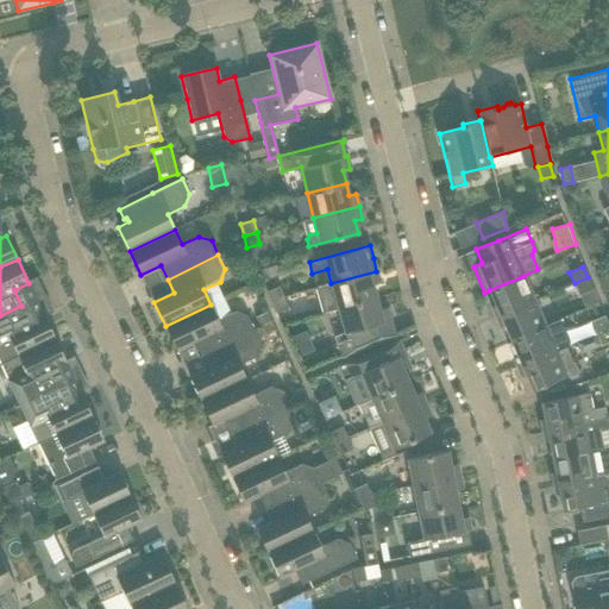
[(380,283),(376,271),(331,283),(315,287),(322,313),(338,308),(376,297),(372,286),(380,283)]
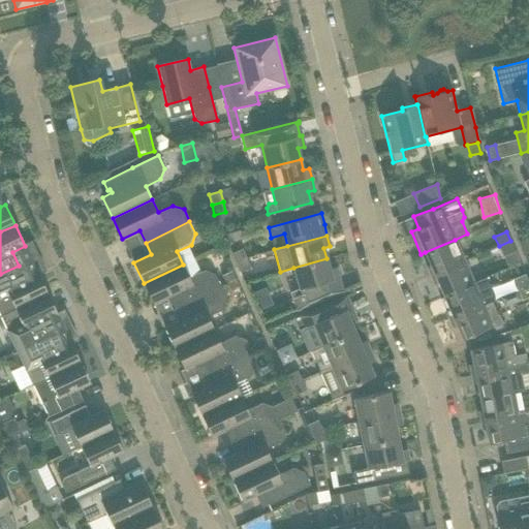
[(464,260),(455,240),(425,252),(430,266),(427,267),(430,276),(464,260)]
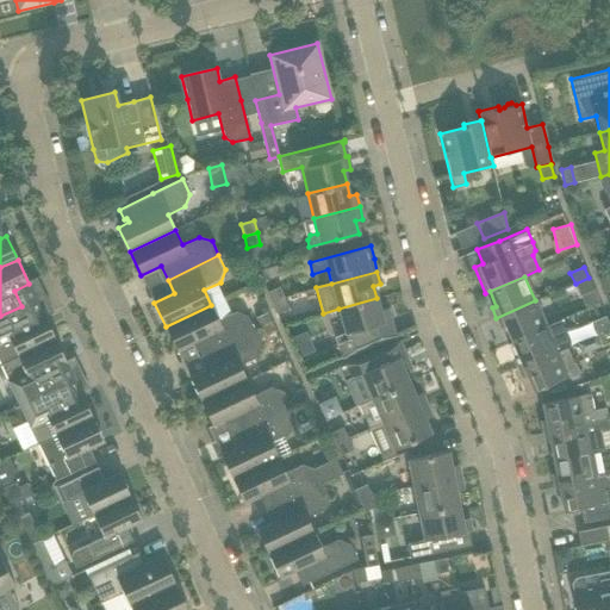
[(593,291),(589,278),(576,284),(580,297),(593,291)]
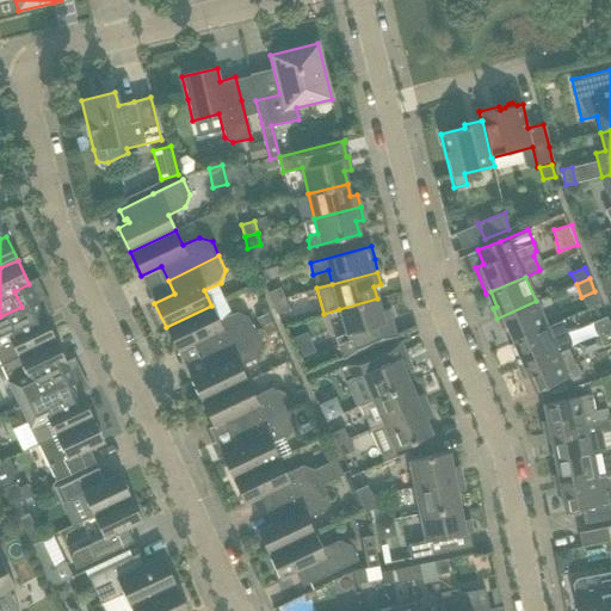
[(267,292),(272,303),(285,298),(281,287),(267,292)]
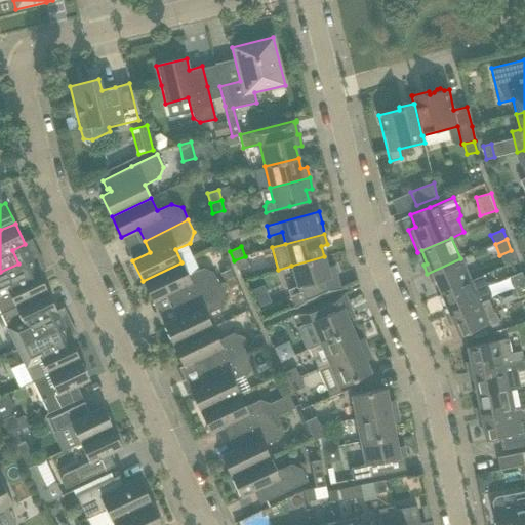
[(249,266),(245,256),(234,260),(238,271),(249,266)]
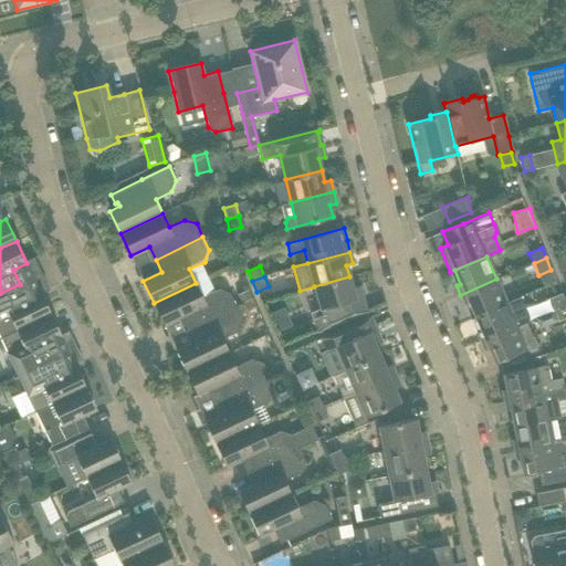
[(353,289),(349,276),(314,286),(321,311),(311,314),(317,333),(366,312),(359,286),(353,289)]
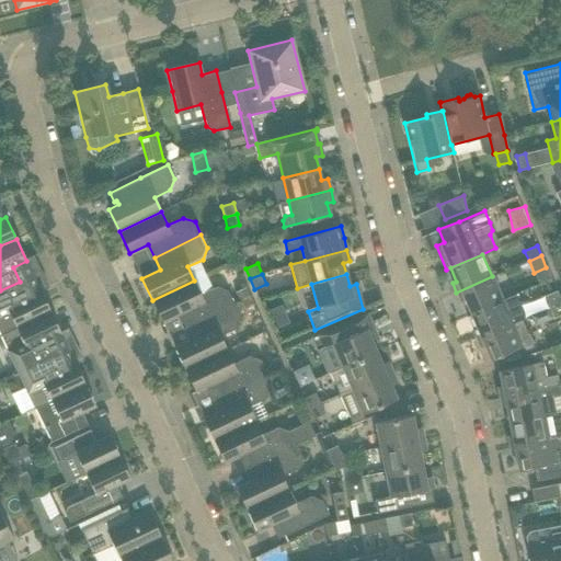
[(502,299),(492,276),(456,293),(460,301),(465,300),(470,313),(502,299)]
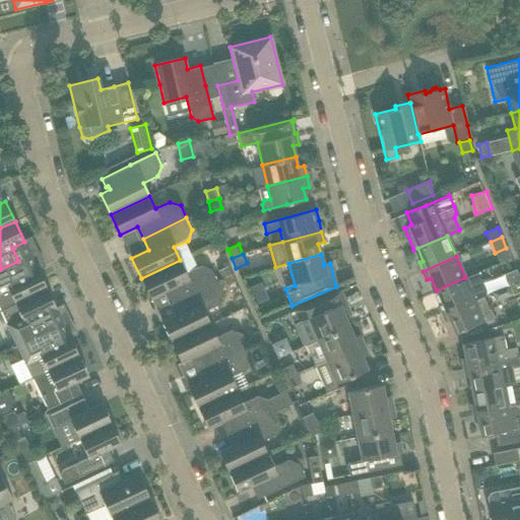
[(186,273),(180,260),(141,278),(150,299),(168,290),(174,303),(216,281),(211,270),(200,266),(186,273)]
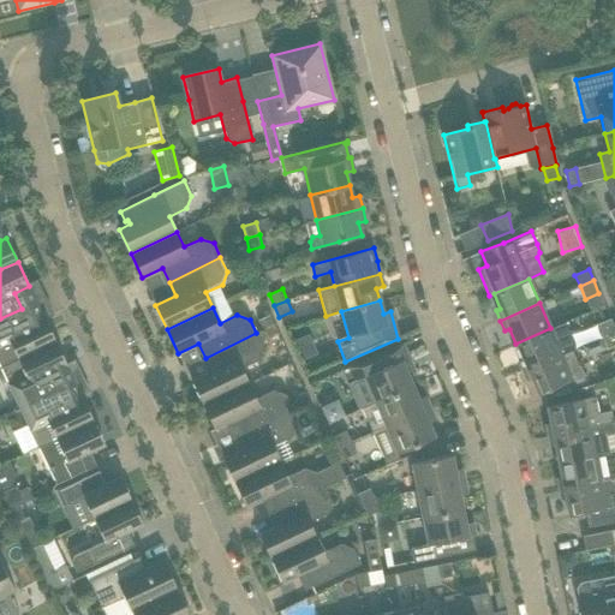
[(29,324),(22,309),(0,318),(0,366),(0,368),(55,341),(45,317),(29,324)]
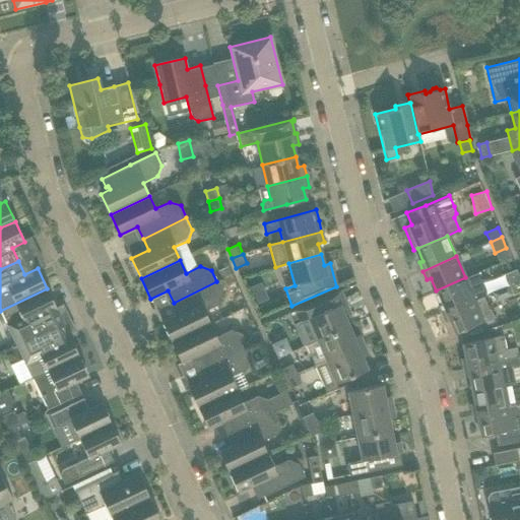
[(516,270),(504,275),(508,284),(519,279),(516,270)]
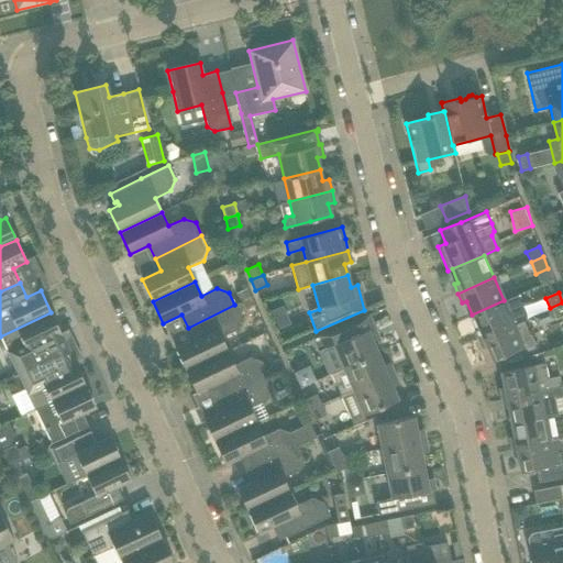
[(517,296),(504,300),(472,315),(477,328),(474,330),(477,340),(514,323),(523,320),(527,319),(517,296)]
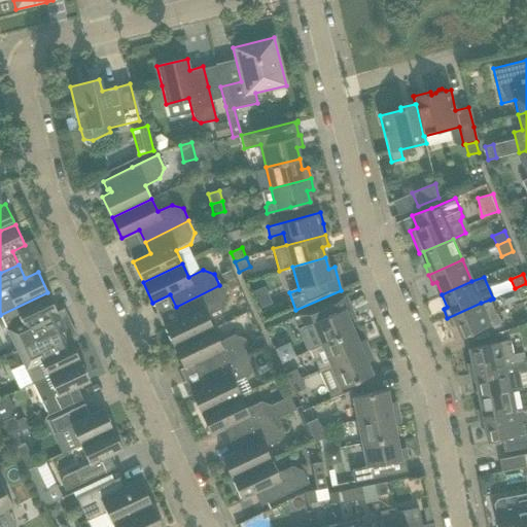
[(526,295),(526,284),(526,283),(515,288),(520,299),(526,295)]
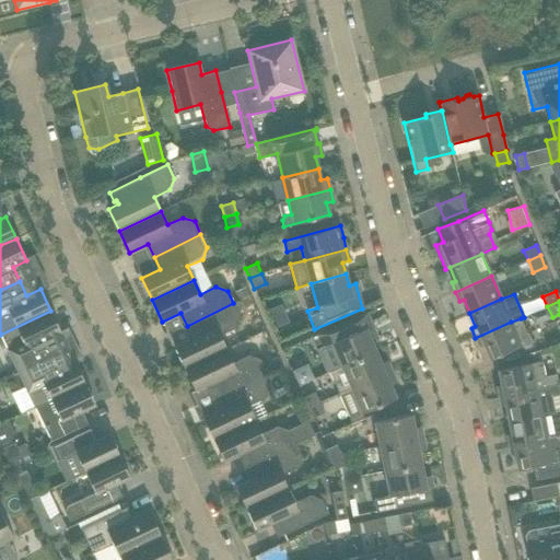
[(240,316),(233,303),(187,326),(193,338),(174,347),(184,369),(226,349),(220,335),(235,328),(240,316)]
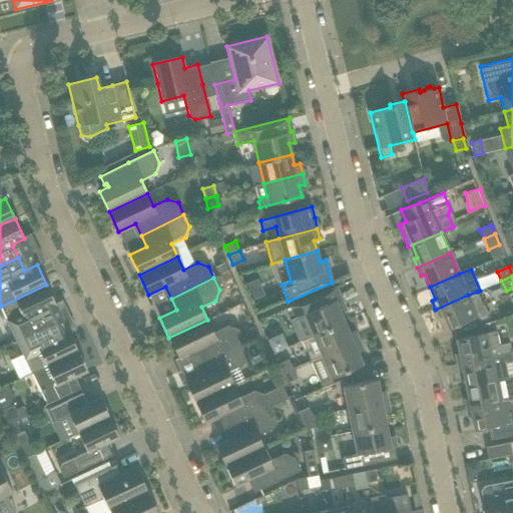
[(257,281),(246,285),(253,301),(264,297),(257,281)]
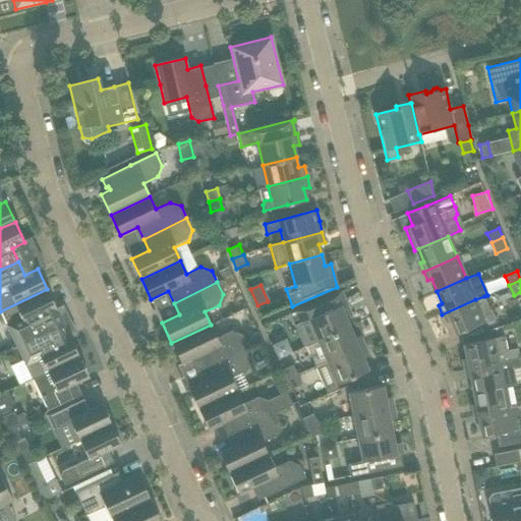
[(57,309),(47,289),(0,311),(16,345),(50,329),(44,315),(57,309)]
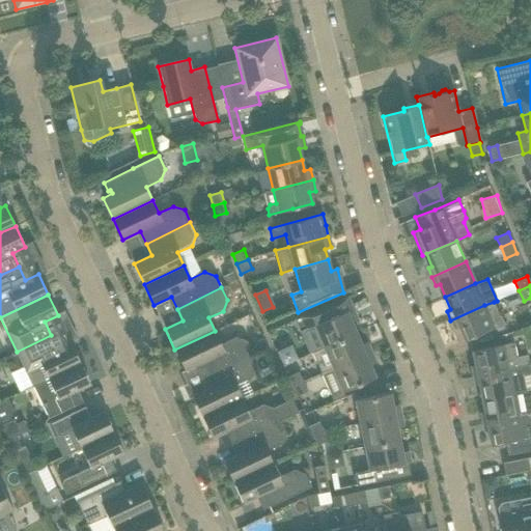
[(358,319),(347,297),(296,319),(300,331),(314,325),(324,347),(356,333),(352,322),(358,319)]
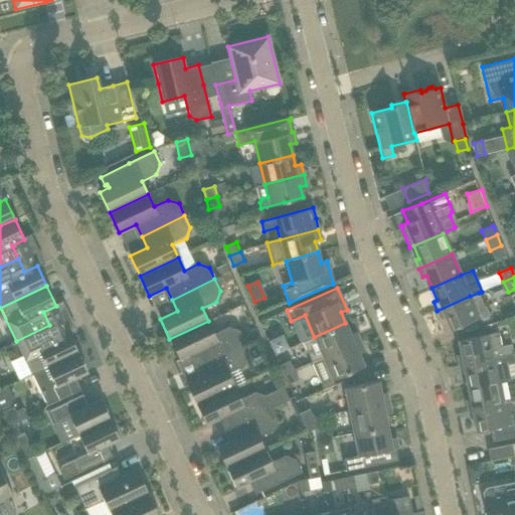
[(479,293),(470,296),(437,311),(441,319),(445,318),(450,331),(480,318),(483,321),(489,318),(479,293)]
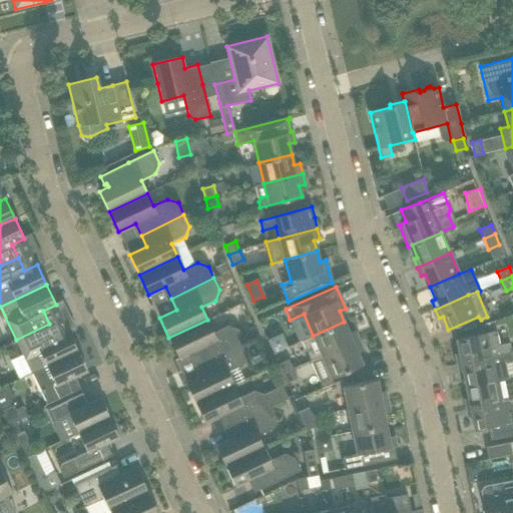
[(245,333),(242,339),(238,330),(227,326),(213,333),(207,320),(168,338),(178,359),(195,351),(200,361),(197,363),(197,364),(240,343),(240,344),(258,336),(253,328),(247,330),(245,333)]
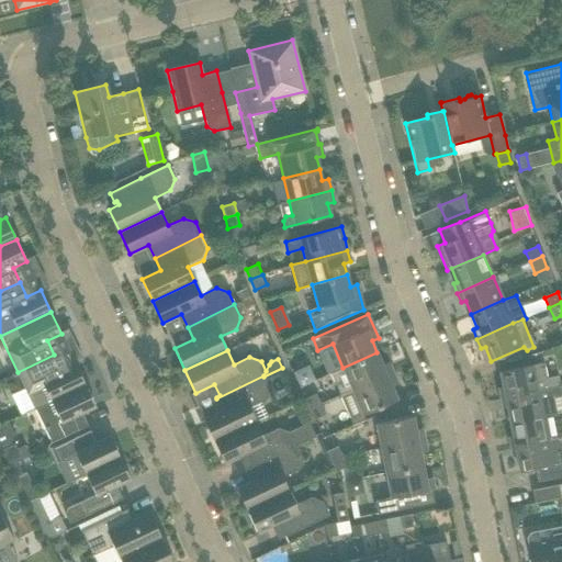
[(352,391),(393,373),(389,362),(382,364),(377,352),(343,368),(330,373),(340,396),(352,391)]
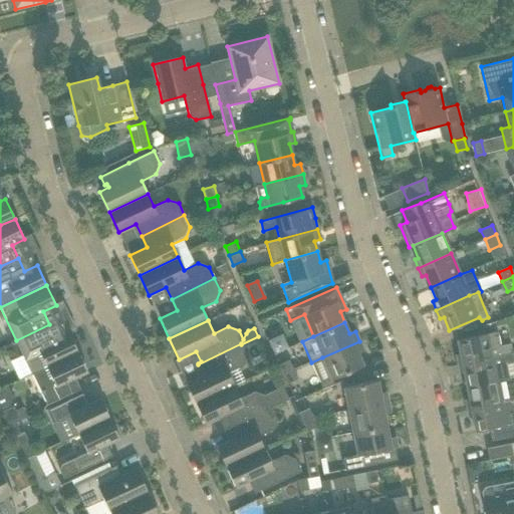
[(23,355),(11,361),(20,379),(32,374),(78,352),(69,334),(68,332),(56,338),(50,327),(49,324),(16,340),(17,343),(23,355)]
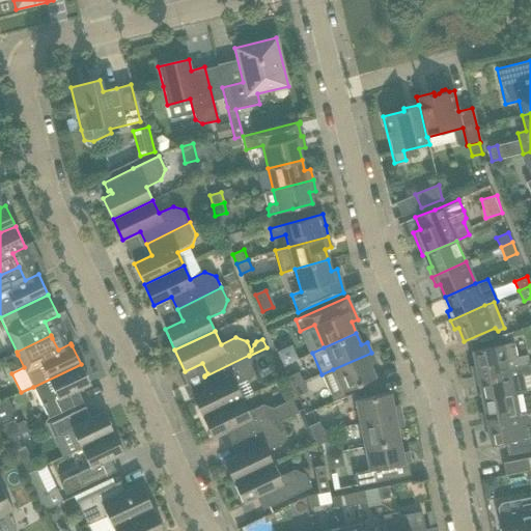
[(516,357),(513,343),(504,344),(472,351),(475,366),(471,366),(472,376),(530,365),(528,355),(516,357)]
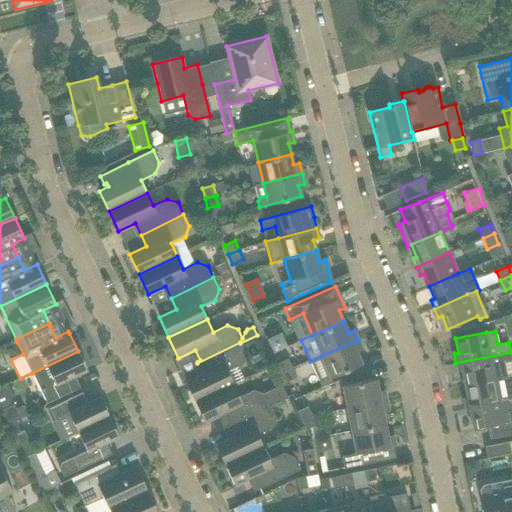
[(362,350),(358,340),(321,356),(330,377),(362,364),(357,352),(362,350)]
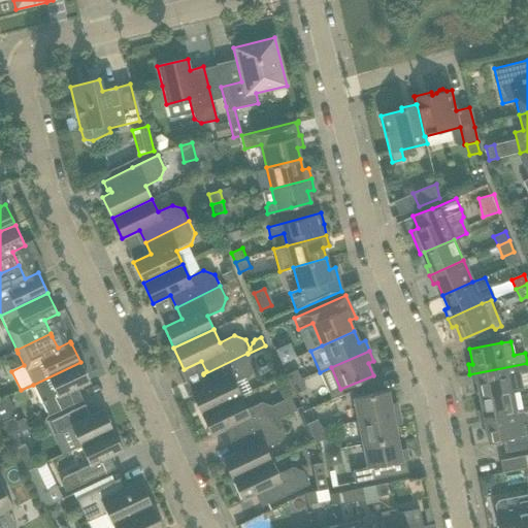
[(253,365),(248,354),(248,353),(203,374),(208,386),(191,394),(201,415),(240,396),(234,383),(249,376),(253,365)]
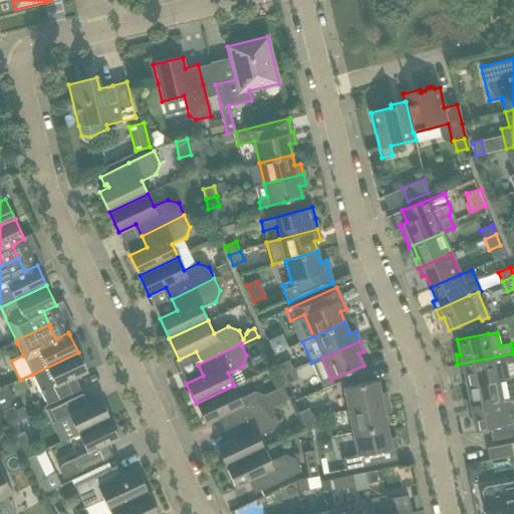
[(87,372),(78,352),(32,374),(47,405),(62,398),(80,389),(75,378),(87,372)]
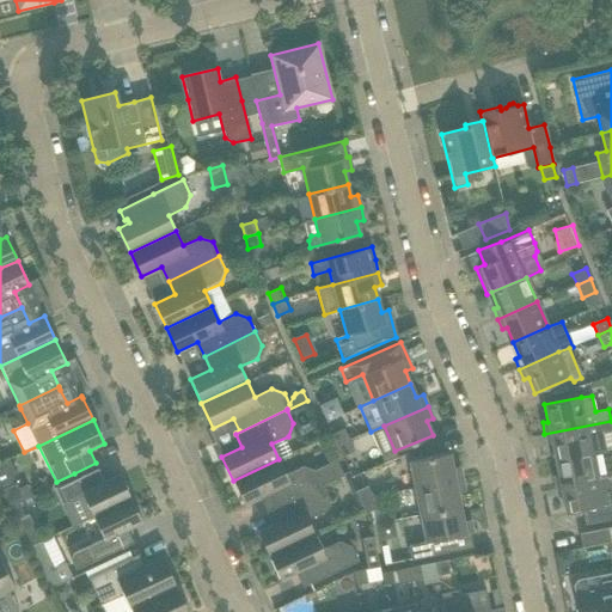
[(611,430),(611,429),(611,421),(544,434),(546,445),(551,444),(555,459),(592,452),(606,450),(603,434),(611,430)]
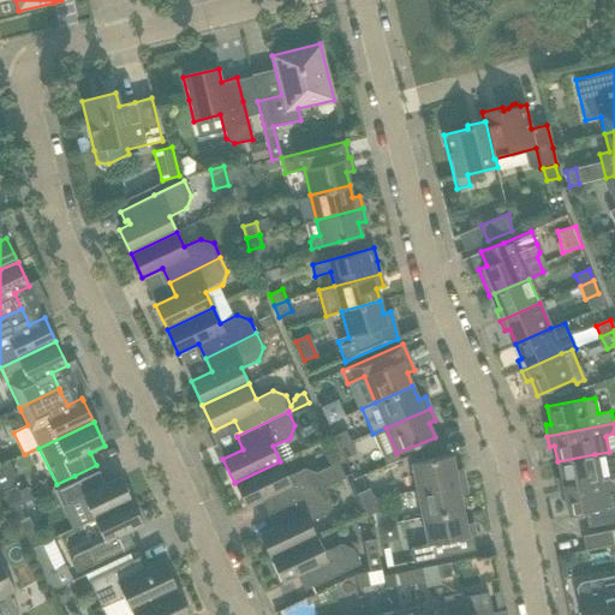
[(334,437),(339,448),(351,442),(345,431),(334,437)]
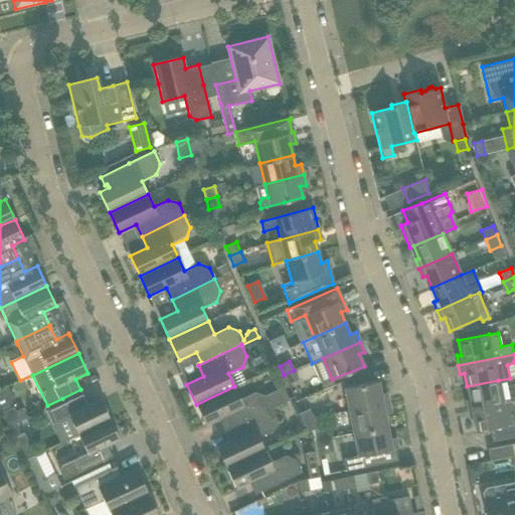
[(298,379),(294,370),(284,375),(288,384),(298,379)]
